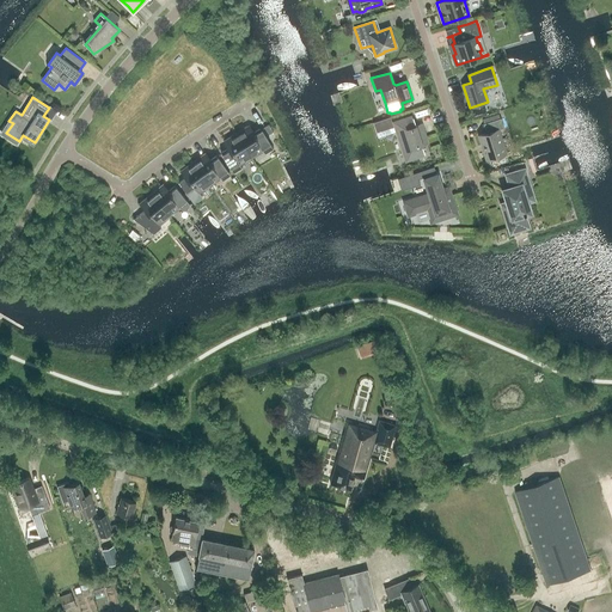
[(475,120),(487,116),(484,109),(472,112),(475,120)]
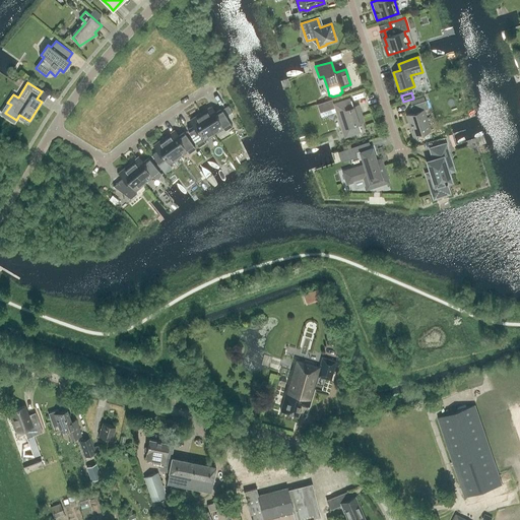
[(430,131),(424,111),(429,109),(426,101),(425,101),(424,96),(410,102),(411,105),(410,106),(413,113),(407,115),(414,136),(430,131)]
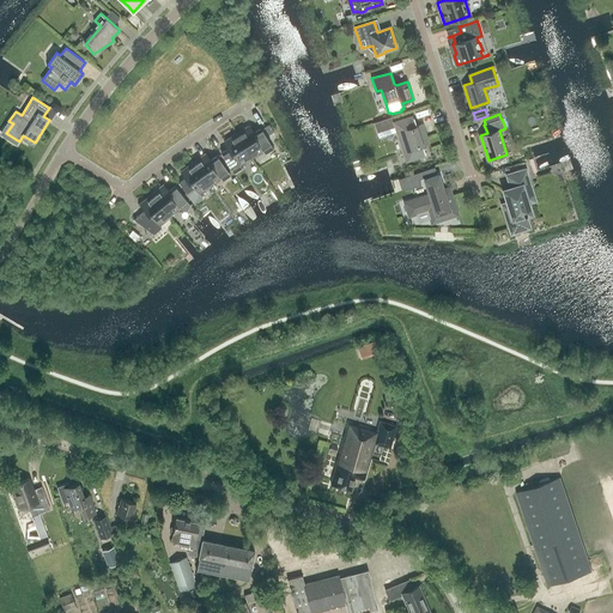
[(382,131),(394,127),(392,117),(378,121),(382,131)]
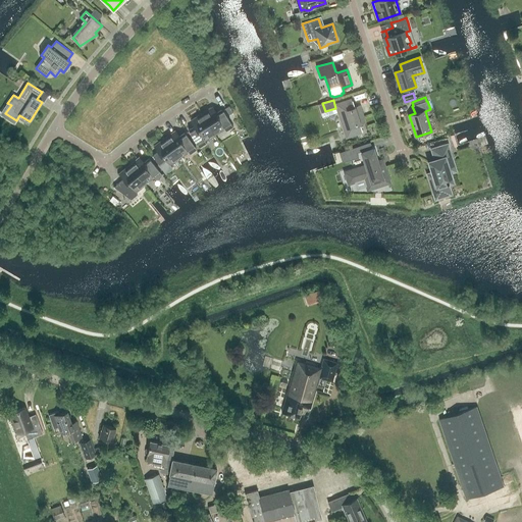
[(360,123),(364,122),(360,111),(357,112),(353,100),(337,105),(347,137),(363,132),(360,123)]
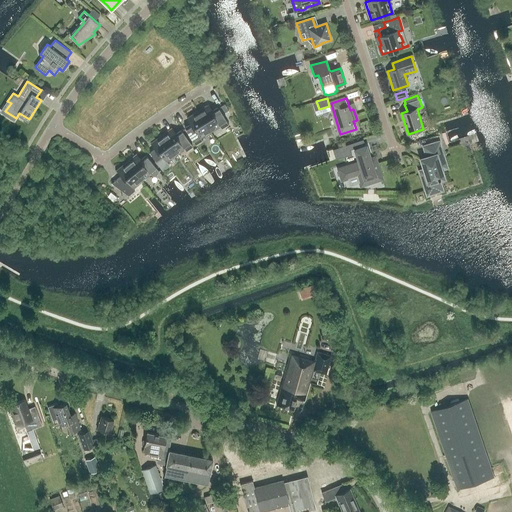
[(229,124),(218,107),(212,111),(209,106),(198,112),(210,131),(220,125),(222,129),(229,124)]
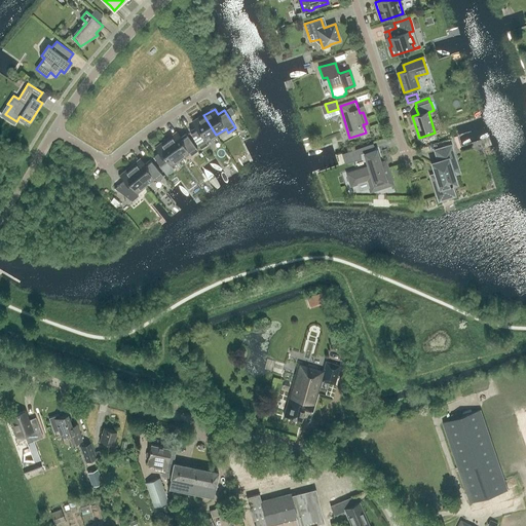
[(216,135),(203,115),(192,122),(196,127),(190,132),(201,149),(208,145),(207,142),(216,135)]
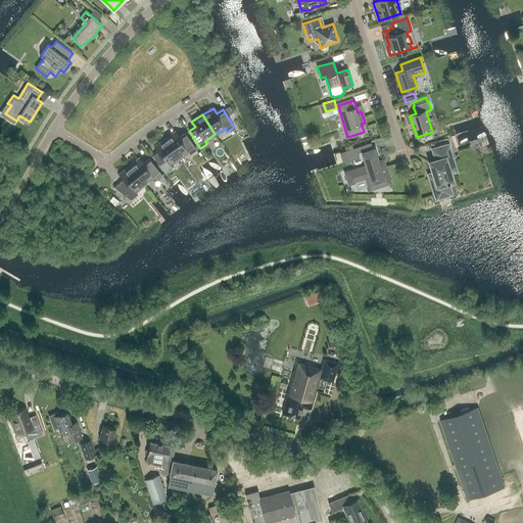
[(180,137),(176,132),(165,140),(179,158),(188,151),(190,154),(197,149),(185,133),(180,137)]
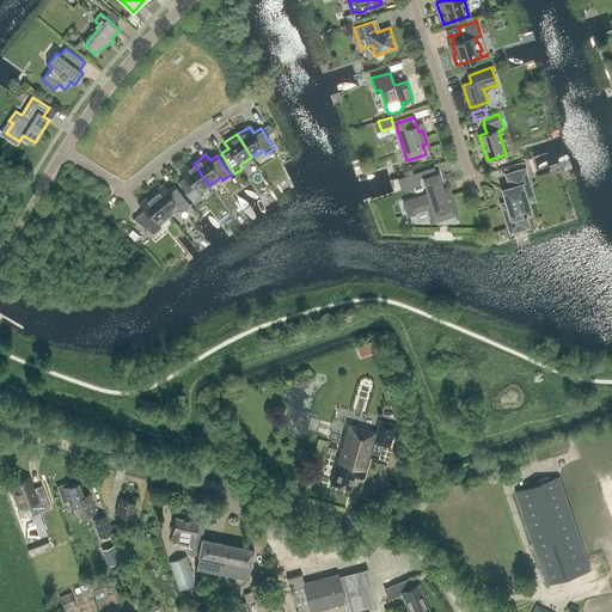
[(209,185),(194,164),(181,172),(185,178),(179,183),(195,204),(196,203),(202,199),(201,196),(199,193),(209,185)]
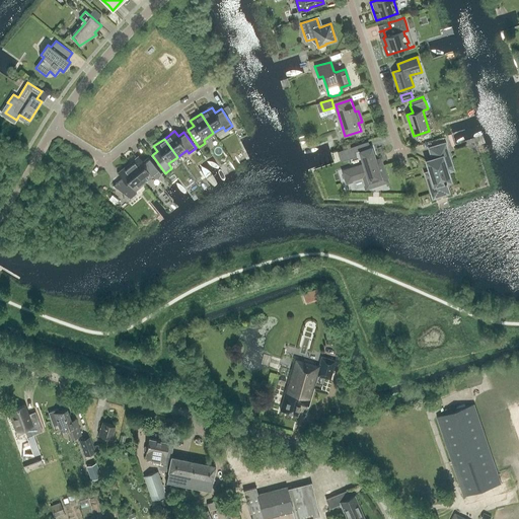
[(452,165),(445,143),(430,148),(433,159),(427,161),(432,177),(427,178),(432,194),(447,189),(445,182),(446,182),(446,181),(450,180),(446,167),(452,165)]
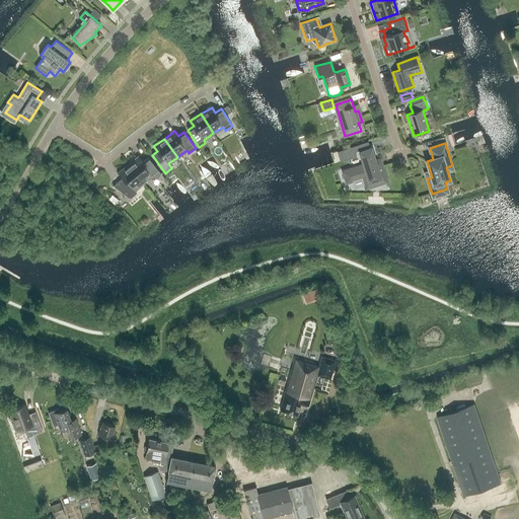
[(341,162),(357,157),(353,147),(338,152),(341,162)]
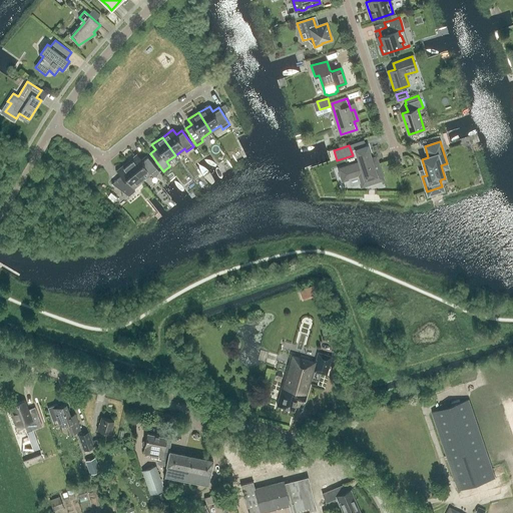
[(383,179),(377,162),(372,164),(367,147),(356,150),(361,163),(340,169),(343,180),(359,175),(362,185),(383,179)]
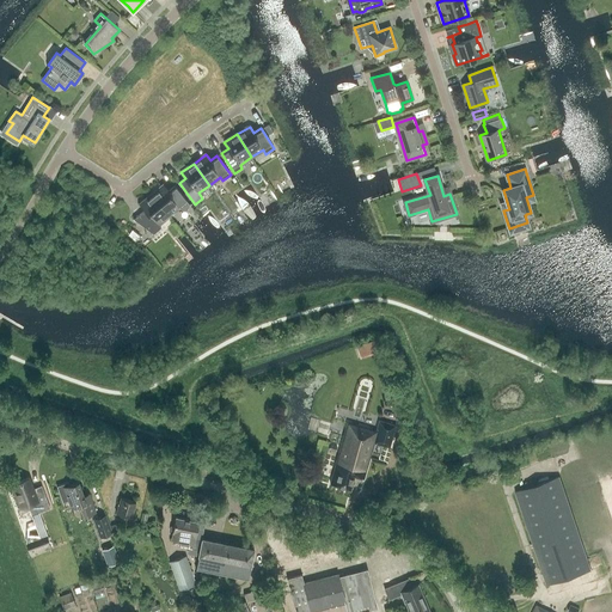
[(190,204),(175,185),(169,191),(164,185),(152,195),(169,215),(179,207),(181,208),(187,210),(188,208),(190,204)]
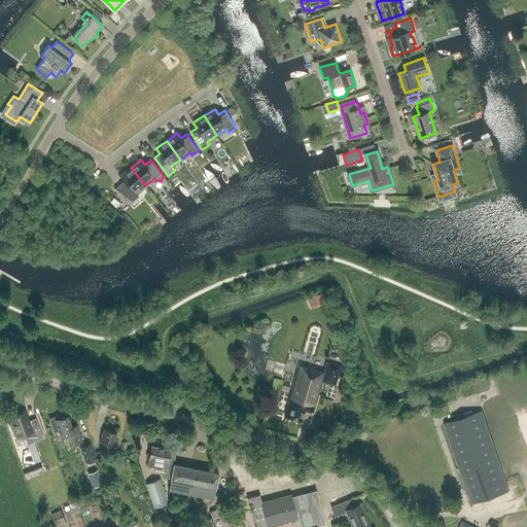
[(145,185),(131,168),(120,176),(125,181),(115,188),(133,202),(139,196),(137,194),(145,185)]
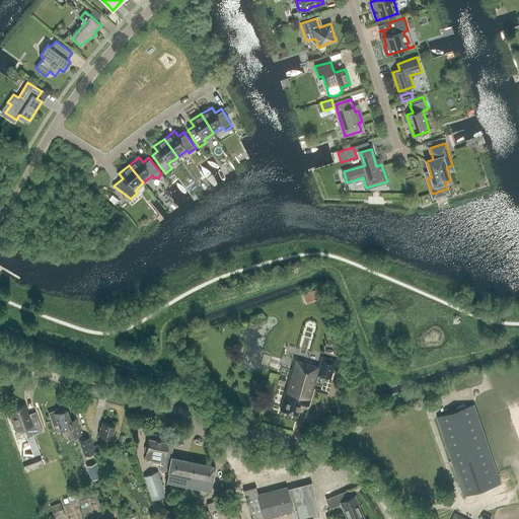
[(114,195),(109,199),(116,204),(120,200),(114,195)]
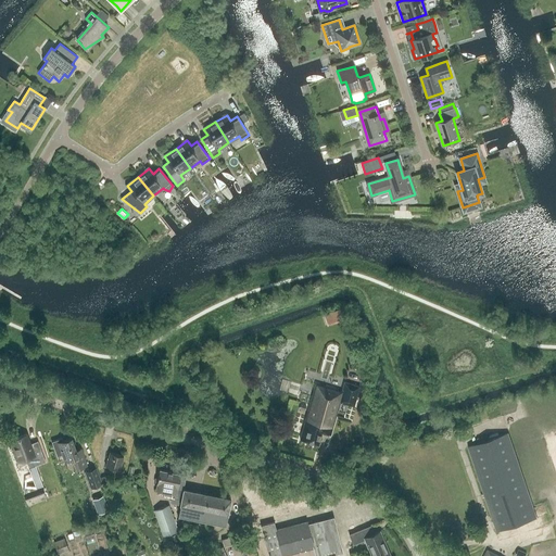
[(339,308),(324,314),(327,324),(342,319),(339,308)]
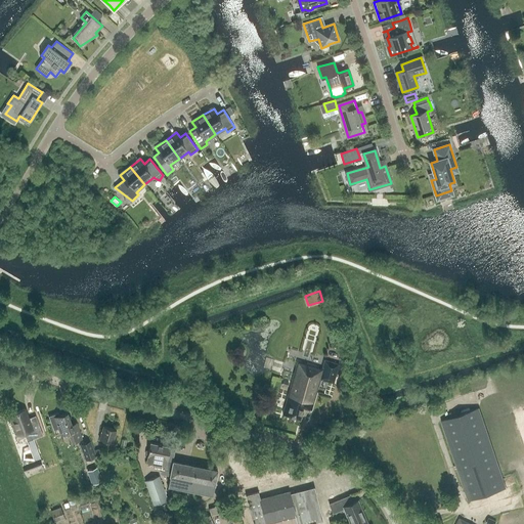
[(333,383),(338,364),(325,361),(322,369),(298,362),(282,415),(300,420),(303,407),(311,410),(320,379),(333,383)]
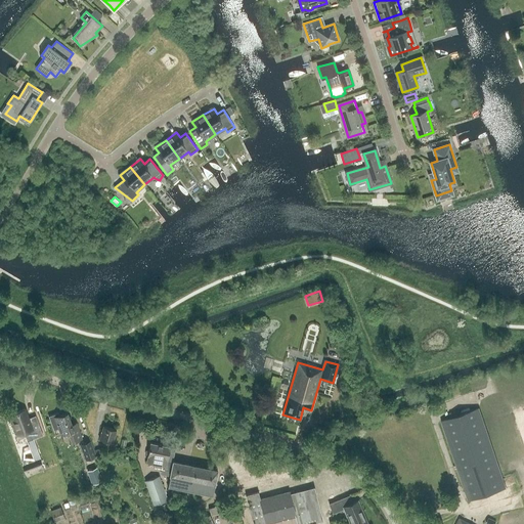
[(469,500),(507,488),(479,408),(441,421),(469,500)]
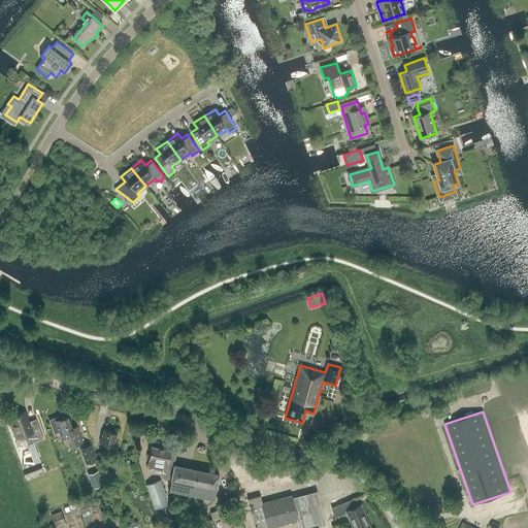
[(43,438),(36,419),(29,422),(25,413),(10,418),(19,438),(25,436),(27,444),(43,438)]
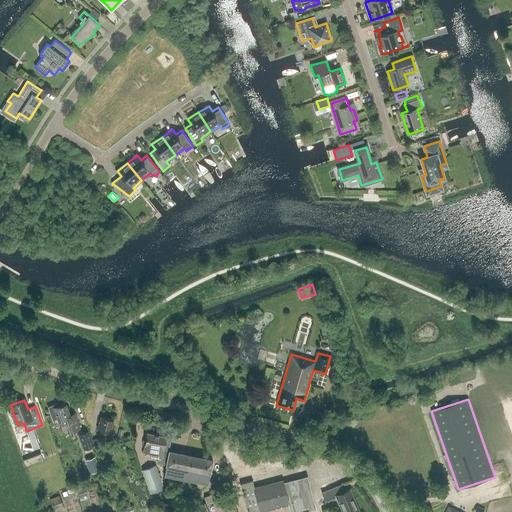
[(58,405),(49,408),(55,423),(58,421),(59,425),(66,423),(71,432),(80,428),(75,416),(71,417),(64,405),(59,406),(58,405)]
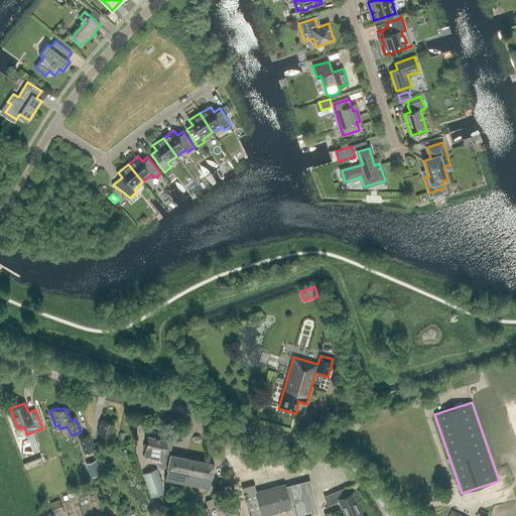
[(112,443),(114,437),(111,436),(115,424),(102,420),(98,432),(108,435),(106,442),(112,443)]
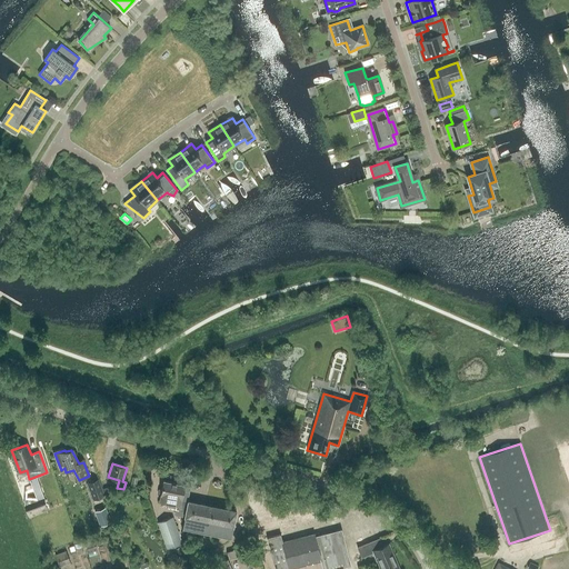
[(87,483),(93,500),(106,496),(99,479),(87,483)]
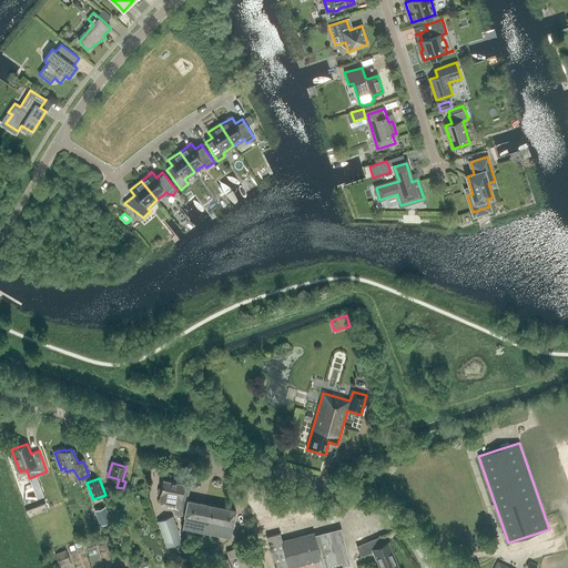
[(183,510),(185,500),(181,499),(184,484),(163,479),(160,500),(168,501),(166,507),(183,510)]
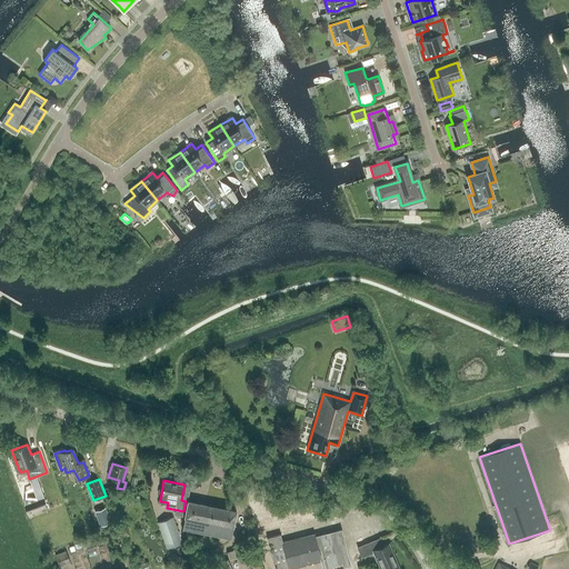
[(48,510),(43,498),(40,499),(26,498),(25,506),(29,518),(48,510)]
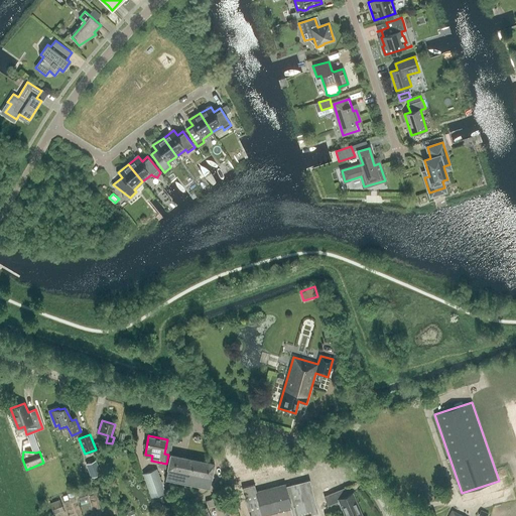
[(186,480),(191,459),(170,454),(167,469),(165,479),(182,482),(183,479),(186,480)]
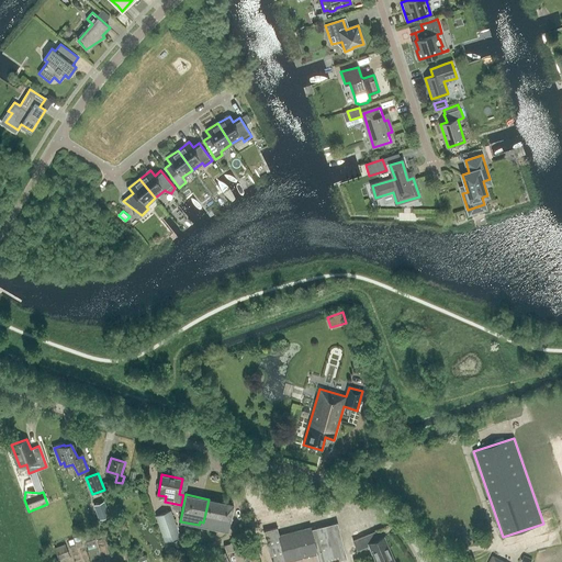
[(231,520),(234,504),(209,499),(203,523),(208,524),(206,527),(227,531),(229,520),(231,520)]
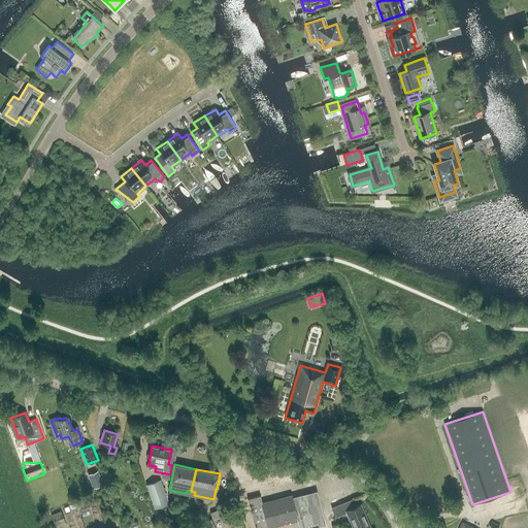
[(99,470),(89,473),(94,488),(104,484),(99,470)]
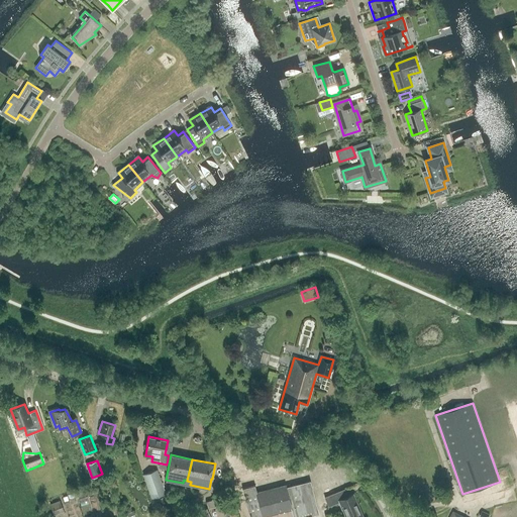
[(269,476),(267,469),(263,470),(262,467),(255,469),(256,470),(255,470),(256,475),(254,476),(255,480),(269,476)]
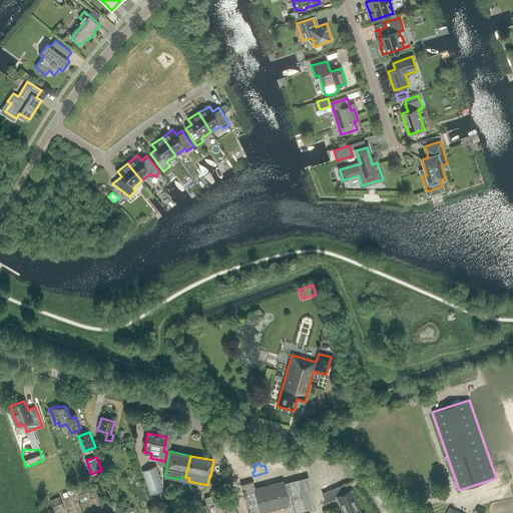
[(164,490),(156,466),(142,471),(151,494),(164,490)]
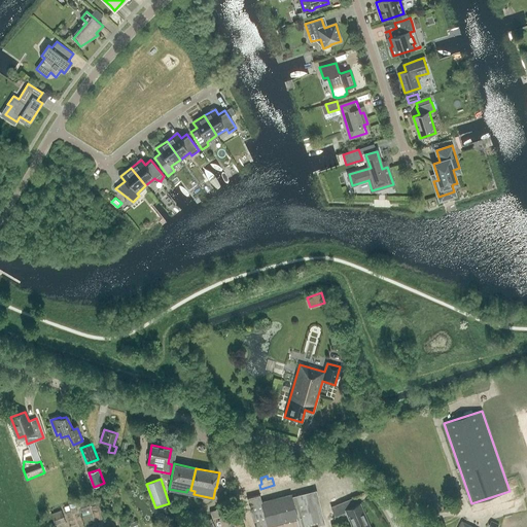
[(303,526),(324,522),(316,491),(291,497),(291,494),(261,501),(260,495),(247,498),(254,526),(265,526),(297,519),(299,526),(303,526)]
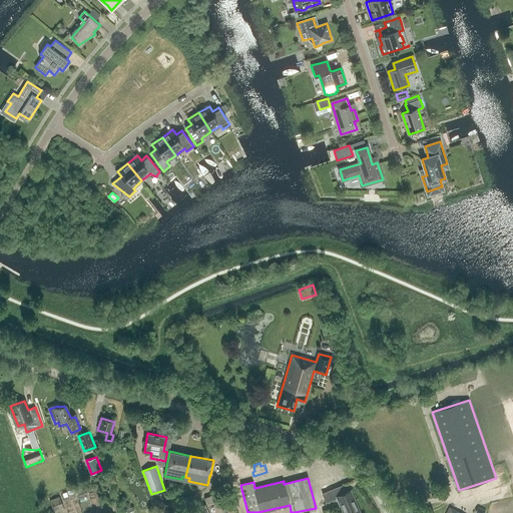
[(206,504),(228,497),(225,487),(213,490),(214,495),(205,498),(206,504)]
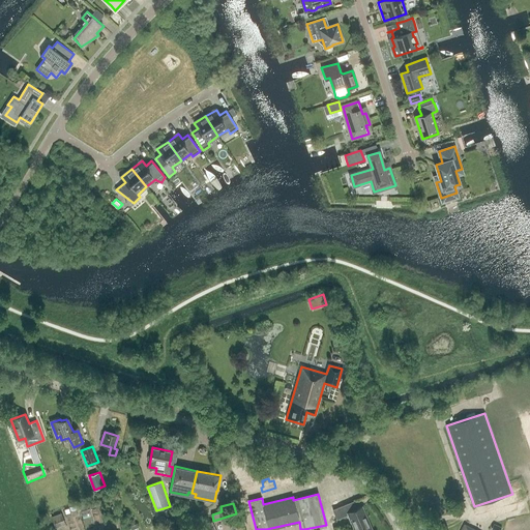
[(349,503),(333,510),(336,520),(349,514),(354,529),(372,529),(362,506),(352,510),(349,503)]
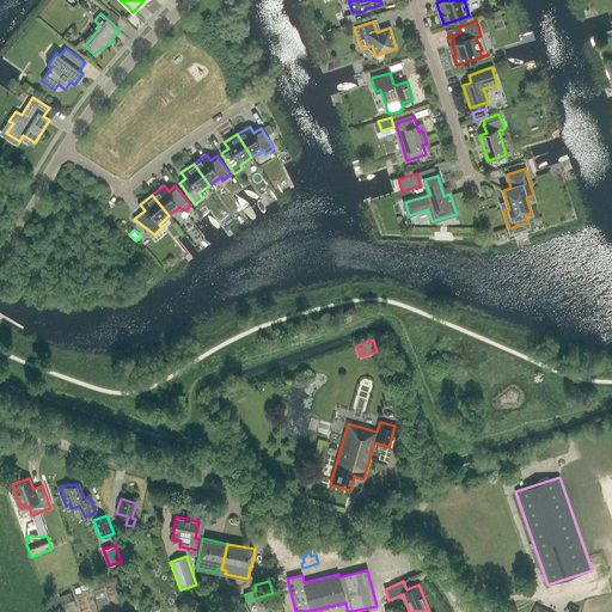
[(65,610),(77,606),(71,592),(60,597),(65,610)]
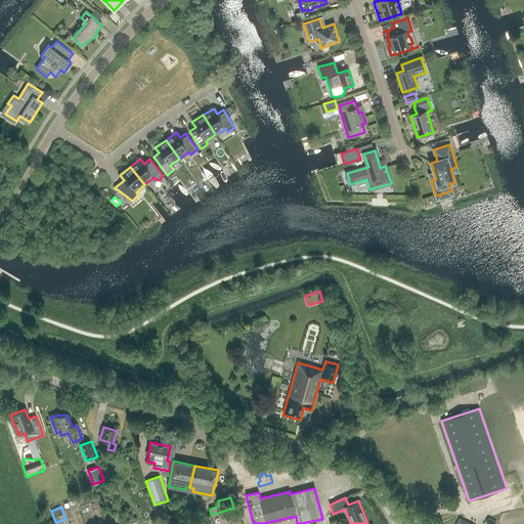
All buildings are outlined.
